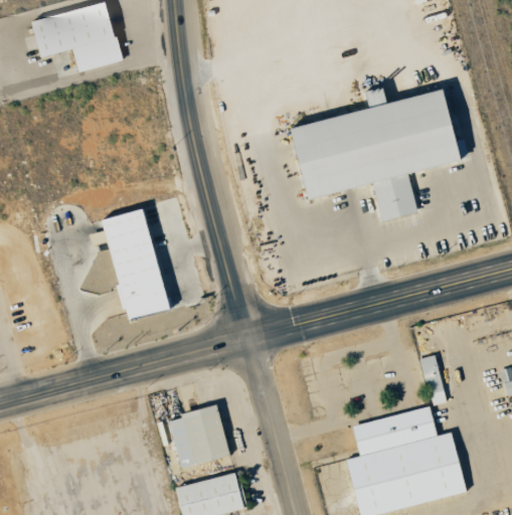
[(30,20),(38,57),(73,49),(77,71),(120,62),(107,3),(30,20)]
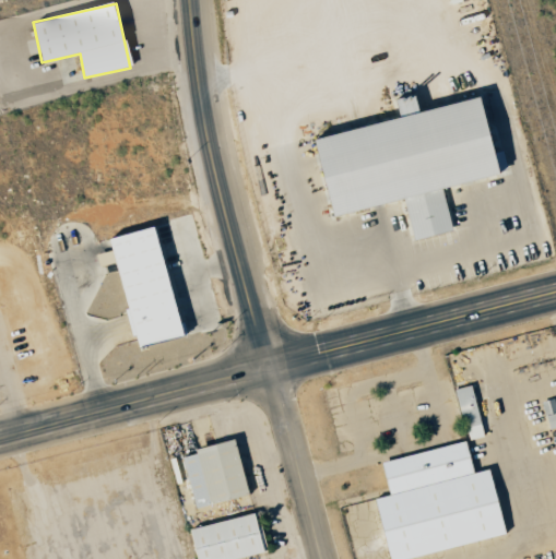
[(312,138),(329,216),(405,200),(414,239),(452,232),(444,187),(495,176),(478,98),(417,110),(414,97),(395,102),(399,119),(312,138)]
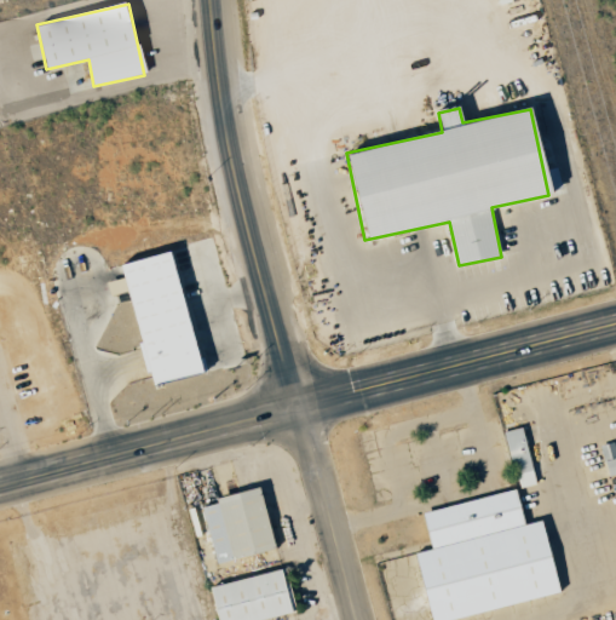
[(150,385),(200,373),(172,252),(121,264),(124,279),(109,282),(111,296),(130,292),(150,385)]
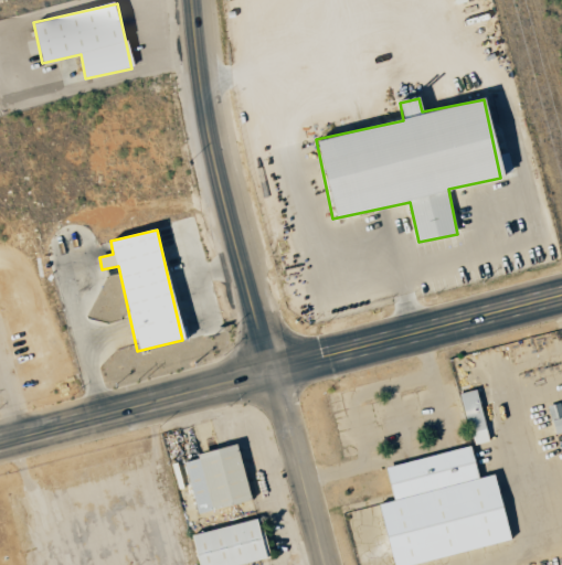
[(460,393),(474,445),(490,440),(478,390),(460,393)]
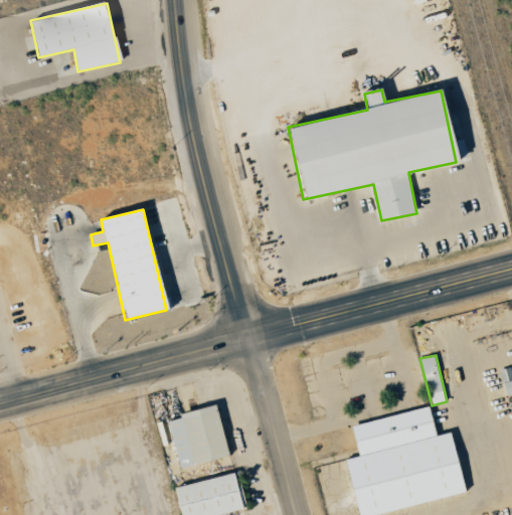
[(507,395),(511,394),(511,367),(501,370),(507,395)]
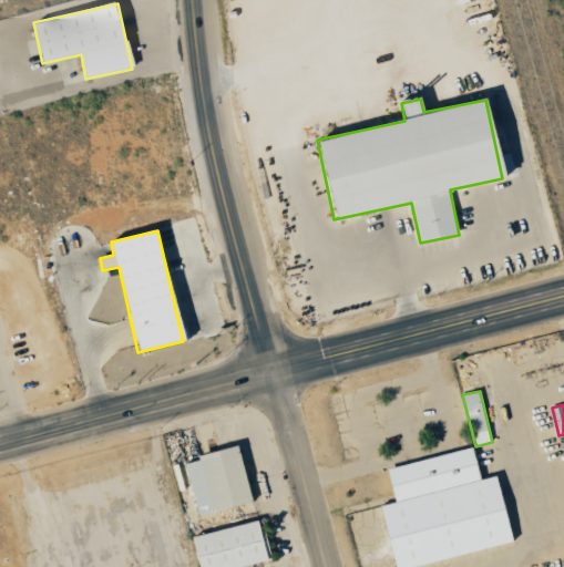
[(185,463),(198,515),(253,502),(238,444),(197,455),(198,460),(185,463)]
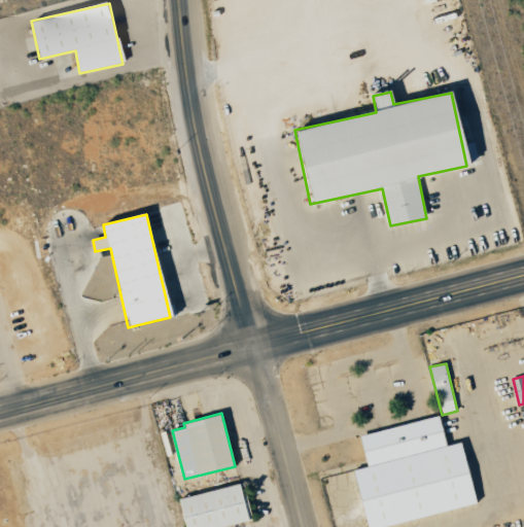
[(367,526),(377,526),(477,504),(463,442),(447,445),(440,416),(360,434),(368,466),(354,469),(367,526)]
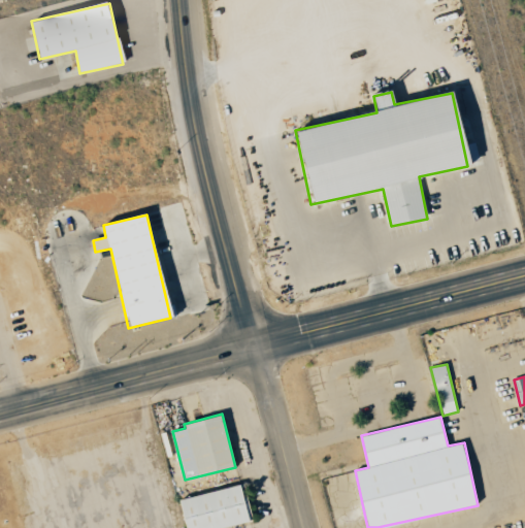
[(179,499),(186,527),(223,527),(250,522),(240,485),(179,499)]
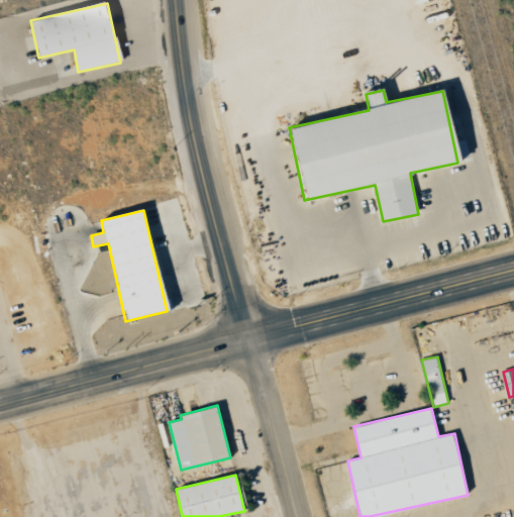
All buildings are outlined.
